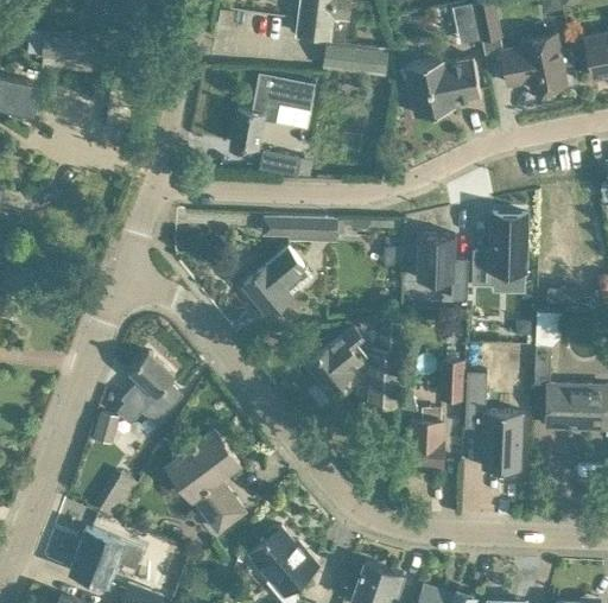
[(106,0),(103,13),(120,17),(143,20),(146,0),(106,0)]
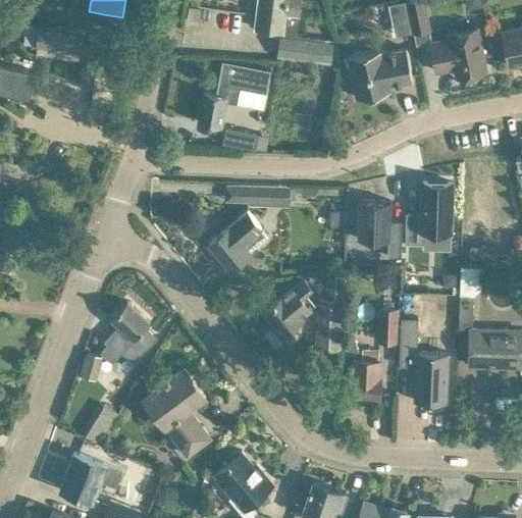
[(241,0),(239,12),(251,15),(254,0),(241,0)]
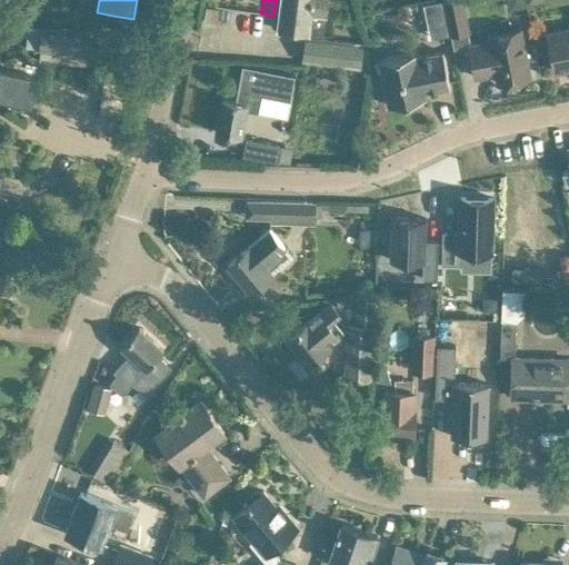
[(281,0),(278,33),(307,38),(303,63),(359,70),(361,49),(321,43),(326,0),(281,0)]
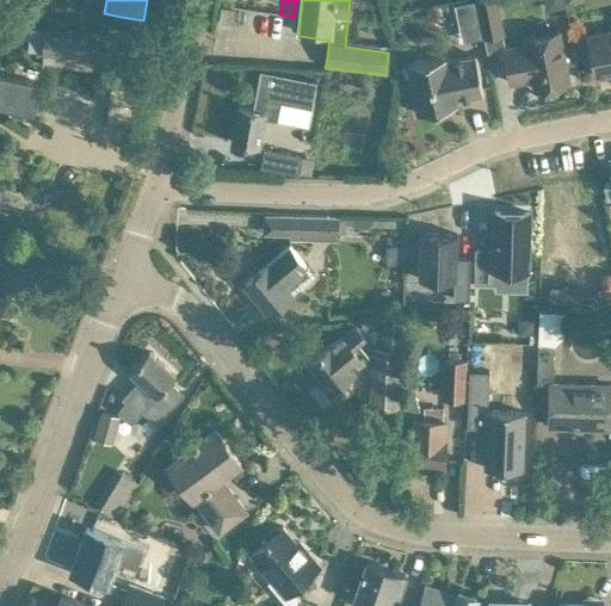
[(497,0),(481,0),(475,1),(483,44),(505,39),(497,0)]
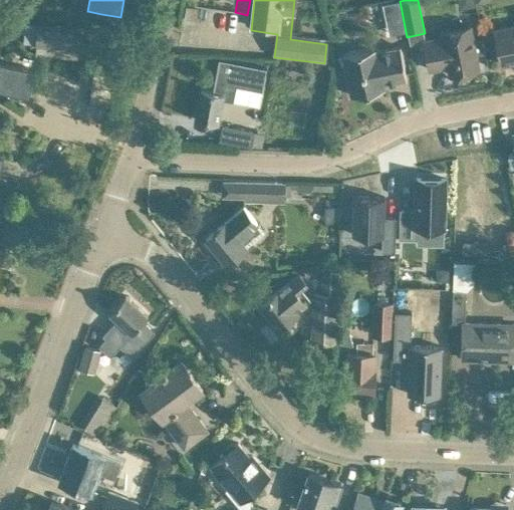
[(384,8),(391,38),(406,34),(400,4),(384,8)]
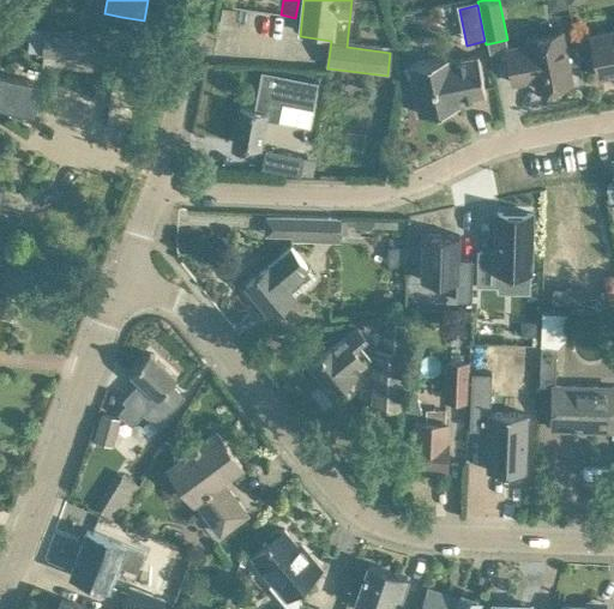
[(44,34),(42,60),(94,65),(96,38),(44,34)]
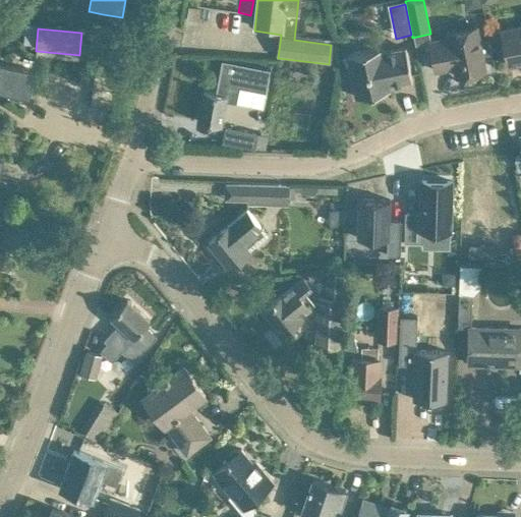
[(520,30),(501,34),(504,49),(508,69),(520,66),(520,30)]
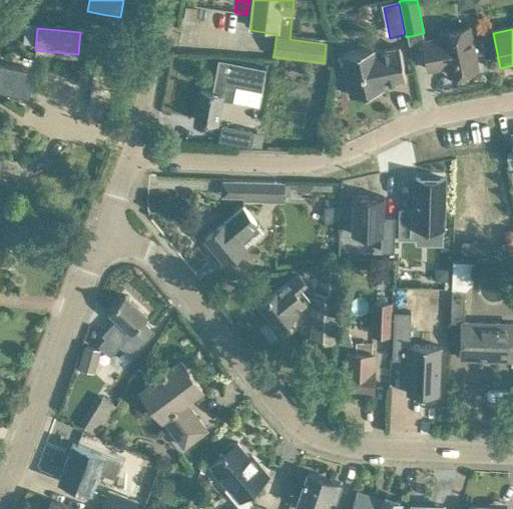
[(423,45),(424,53),(428,73),(447,69),(449,79),(477,73),(474,58),(473,54),(472,45),(469,30),(440,36),(442,42),(423,45)]
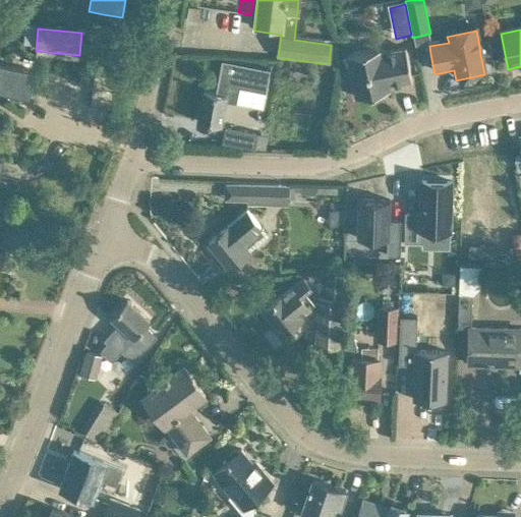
[(488,44),(479,46),(480,55),(481,59),(491,57),(488,44)]
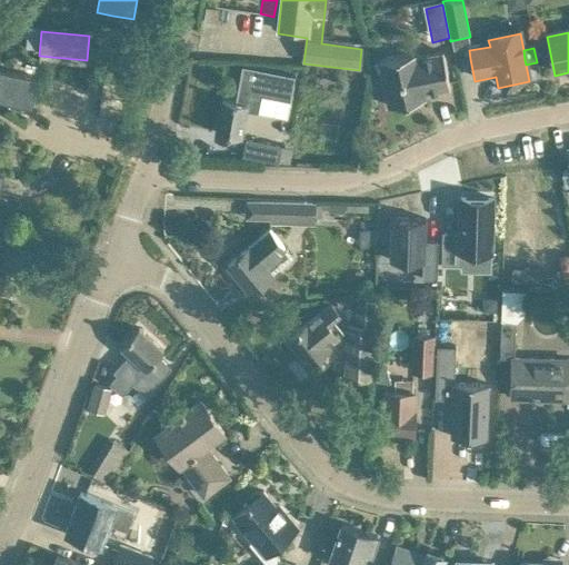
[(450,91),(446,69),(442,57),(417,61),(416,57),(379,65),(388,110),(410,106),(410,101),(418,100),(419,103),(426,102),(425,97),(450,91)]
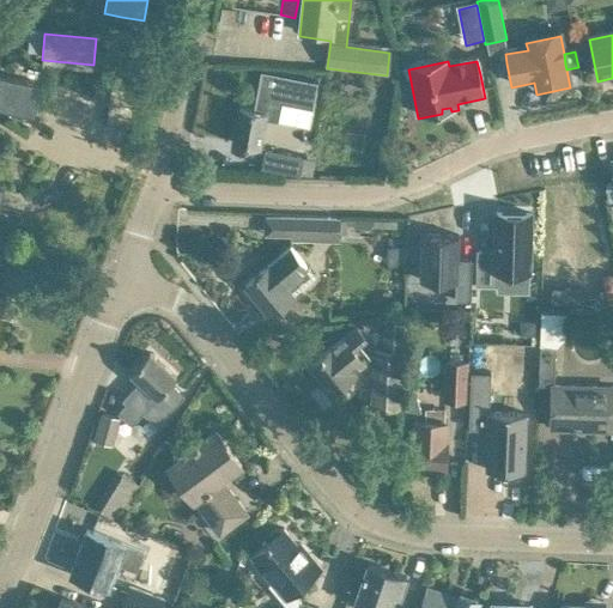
[(240,110),(232,147),(256,151),(260,152),(260,151),(262,151),(266,132),(263,131),(265,122),(278,125),(283,105),(313,111),(317,85),(261,74),(253,114),(240,110)]
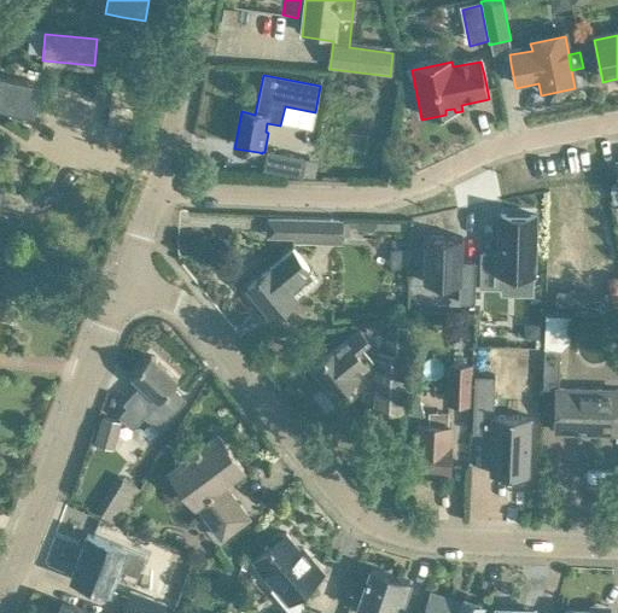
[(0,76),(0,116),(36,124),(46,87),(0,76)]
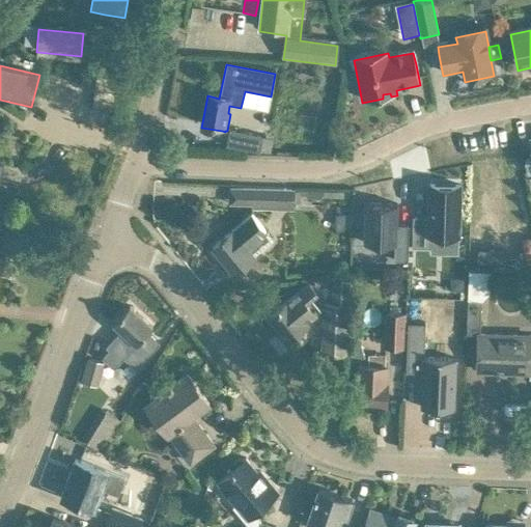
[(299,68),(298,80),(308,81),(309,70),(299,68)]
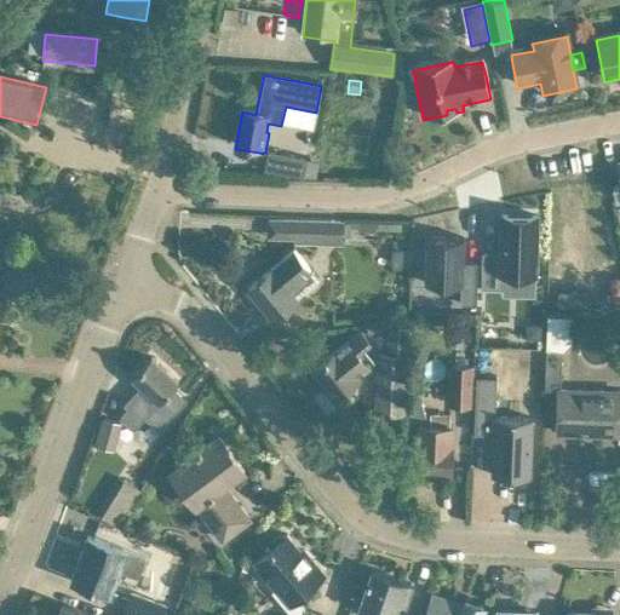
[(380,93),(378,107),(392,109),(395,96),(380,93)]
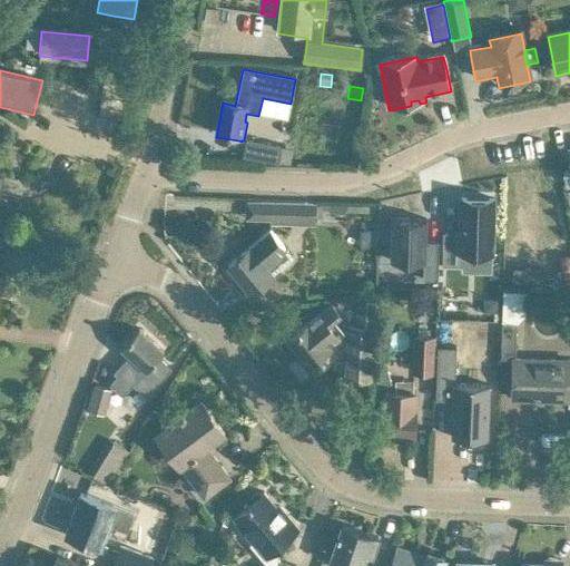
[(246,142),(243,159),(278,166),(278,165),(282,149),(282,148),(246,142)]
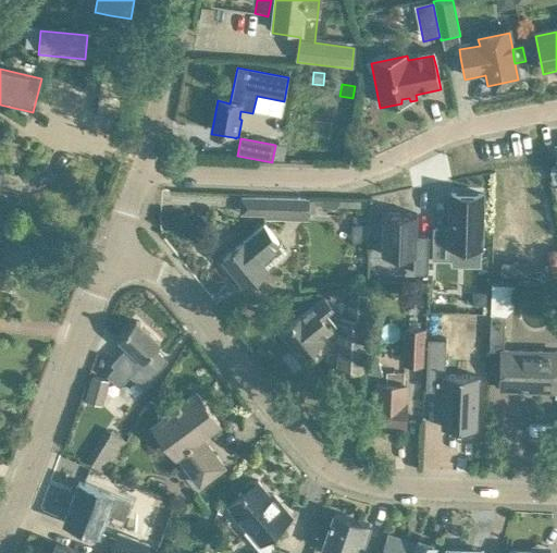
[(503,196),(502,248),(504,248),(504,254),(517,254),(517,248),(537,249),(540,197),(503,196)]
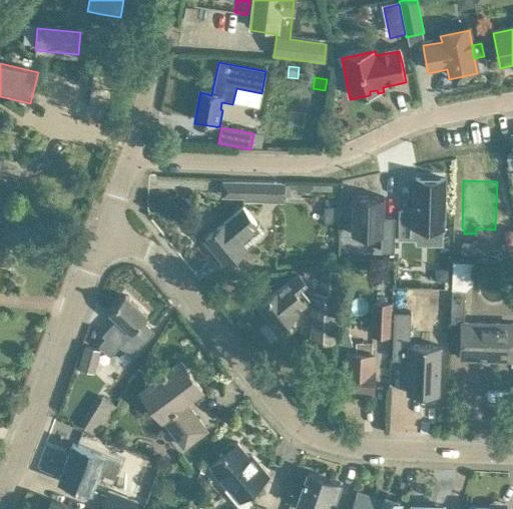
[(414,213),(400,213),(399,241),(414,242),(415,242),(415,230),(443,231),(445,182),(415,181),(414,213)]
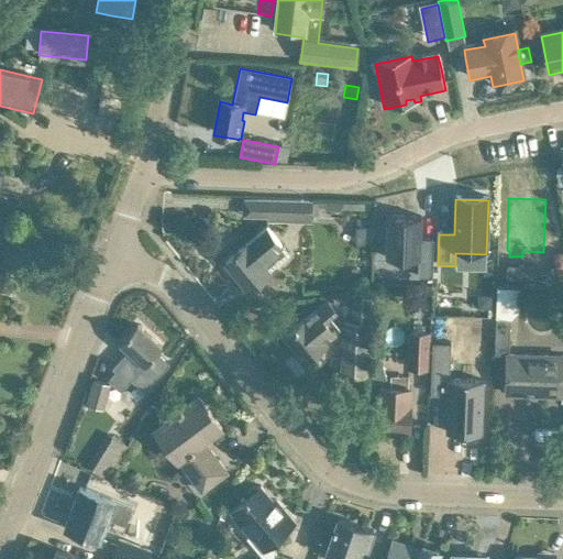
[(326,214),(374,215),(374,207),(244,204),(266,205),(266,220),(312,222),(312,217),(319,218),(319,211),(326,211),(326,214)]
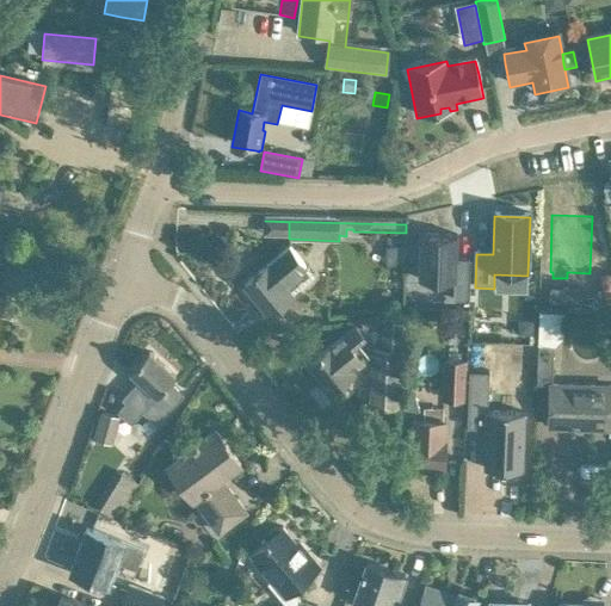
[(420,237),(419,283),(455,284),(454,304),(469,304),(470,263),(456,261),(457,239),(420,237)]
